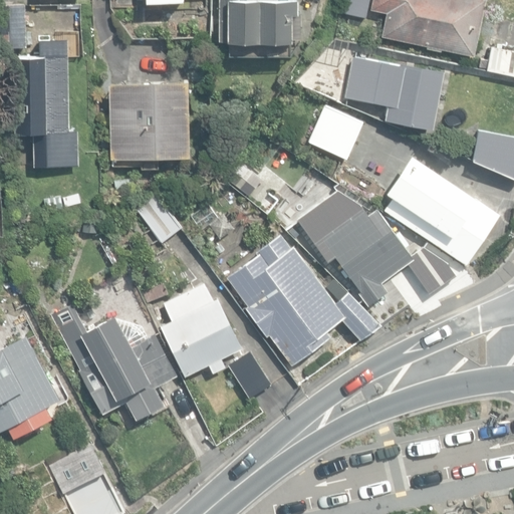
[(300,0),(227,0),(229,52),(288,50),(287,40),(295,39),(295,15),(301,15),(300,0)]
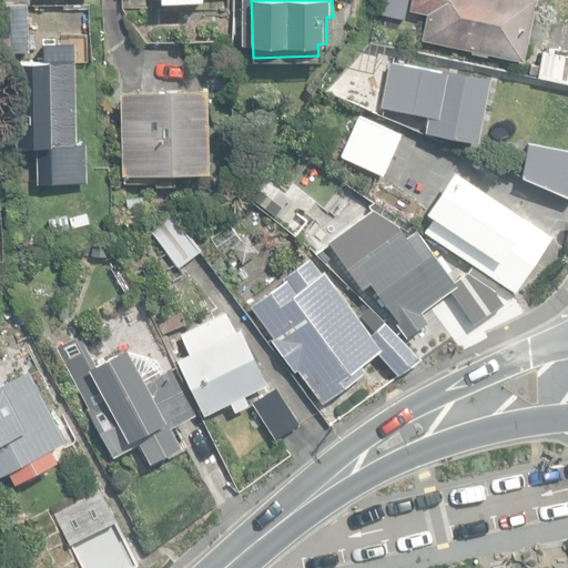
[(524,61),(525,61),(526,51),(536,0),(411,0),(409,10),(426,13),(421,40),(472,50),(472,53),(486,56),(487,53),(524,61)]
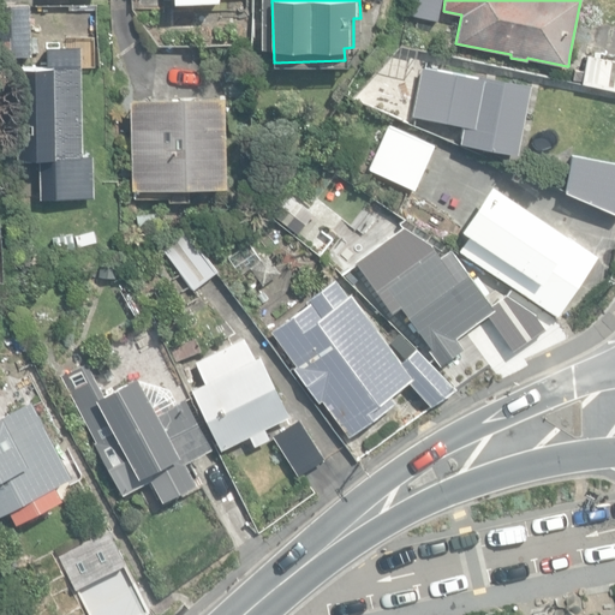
[(0,3),(0,57),(31,55),(29,3),(0,3)]
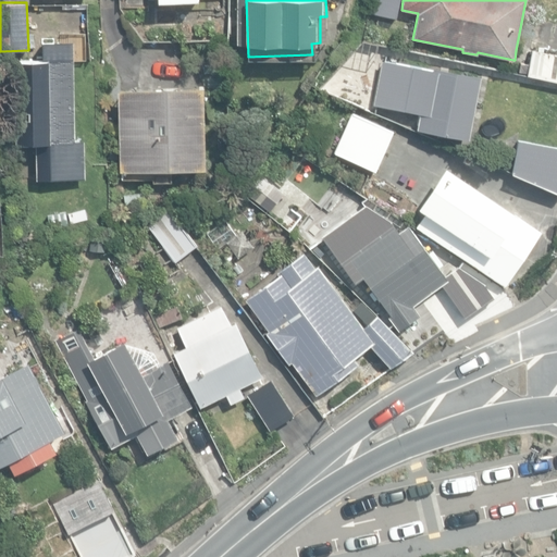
[(528,75),(556,81),(556,54),(532,51),(528,75)]
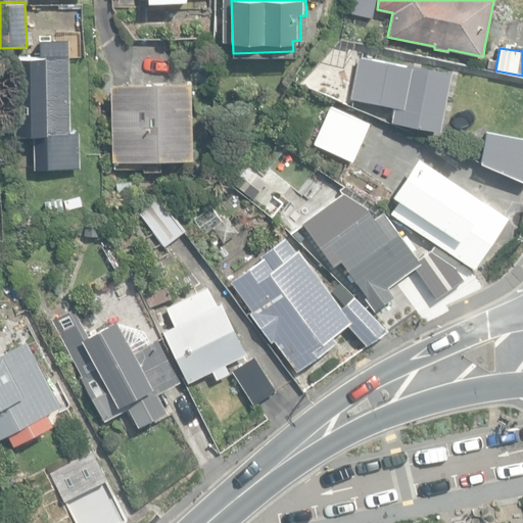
[(11,53),(11,135),(70,135),(70,134),(69,53),(11,53)]
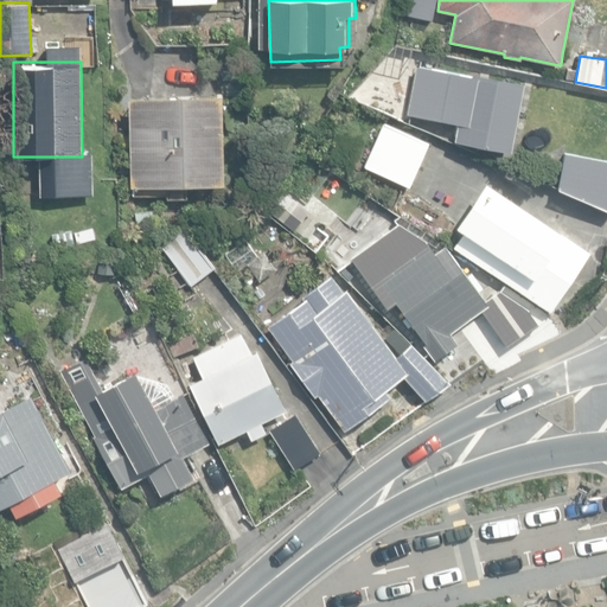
[(454,141),(510,152),(523,83),(519,82),(519,83),(452,71),(451,71),(416,65),(407,115),(458,125),(454,141)]
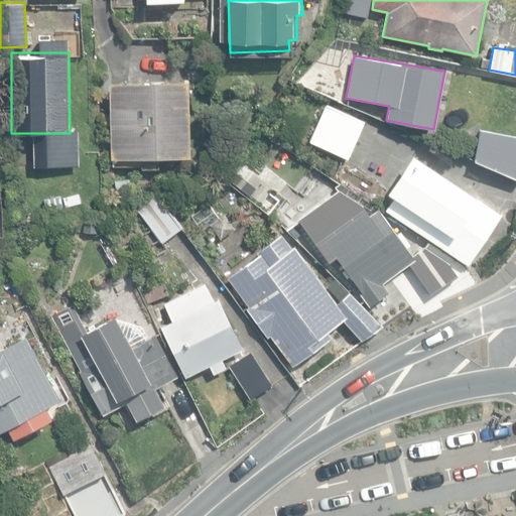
[(111,82),(113,166),(188,164),(190,164),(188,80),(111,82)]
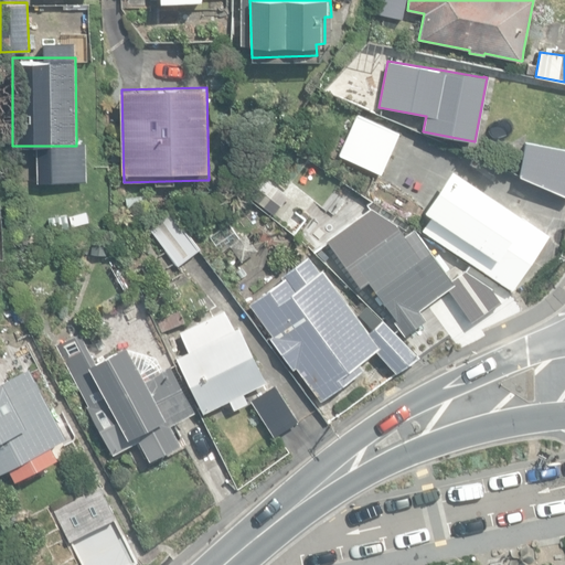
[(339,155),(382,173),(400,132),(400,131),(358,114),(339,153),(339,155)]
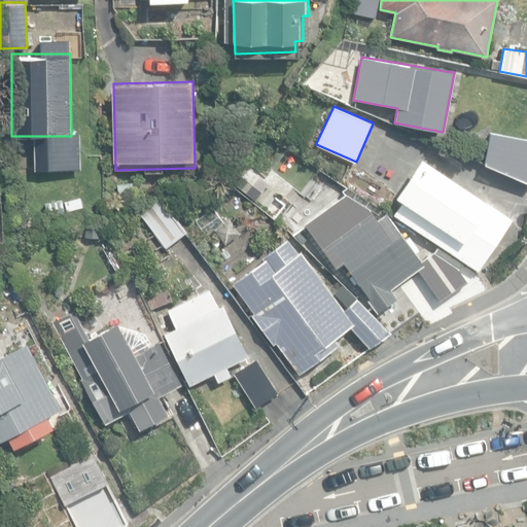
[(483,162),(526,181),(526,138),(490,131),(483,162)]
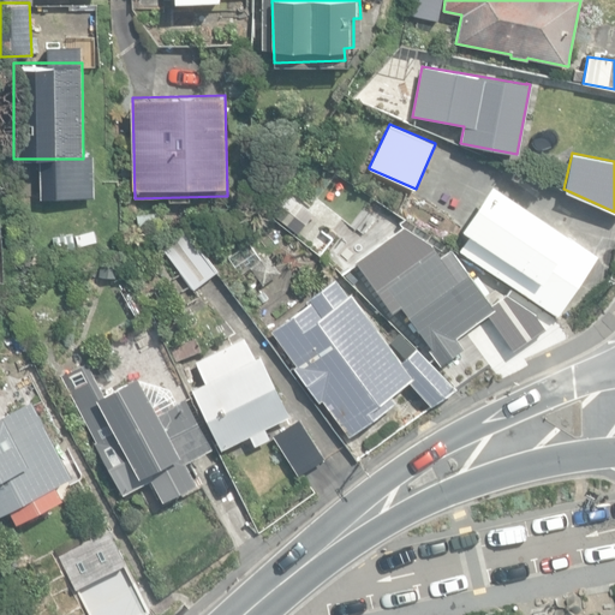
[(460,251),(559,315),(597,255),(571,238),(572,236),(493,185),(464,228),(472,234),(460,251)]
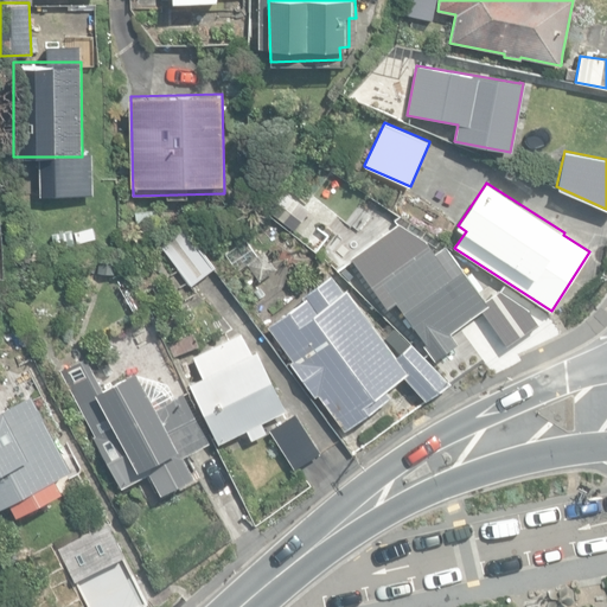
[(171,274),(190,298),(197,292),(192,285),(215,268),(184,228),(163,246),(179,267),(171,274)]
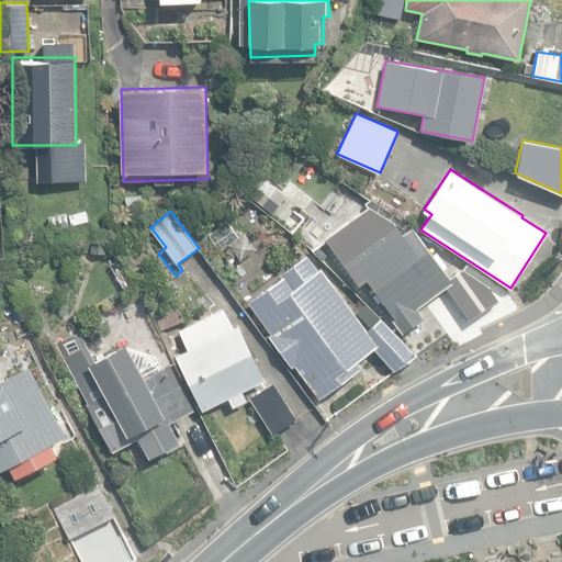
[(394,319),(404,334),(425,318),(418,308),(453,283),(412,227),(400,218),(343,260),(355,277),(361,271),(396,318),(394,319)]
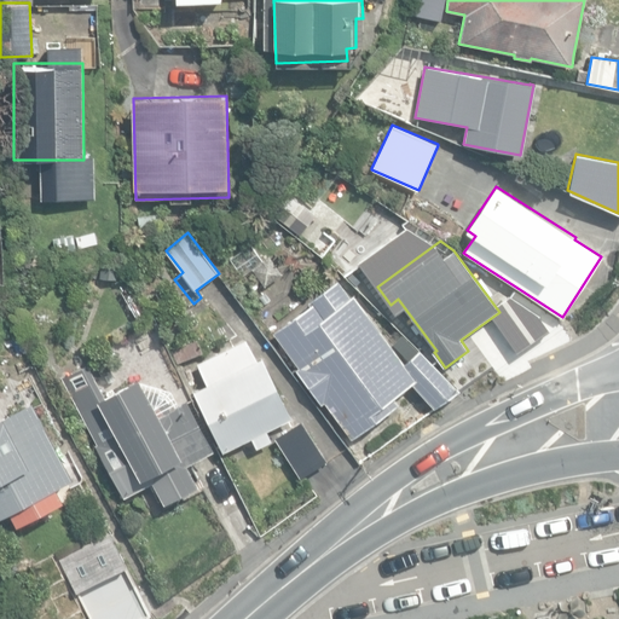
[(252,268),(265,287),(283,272),(270,255),(252,268)]
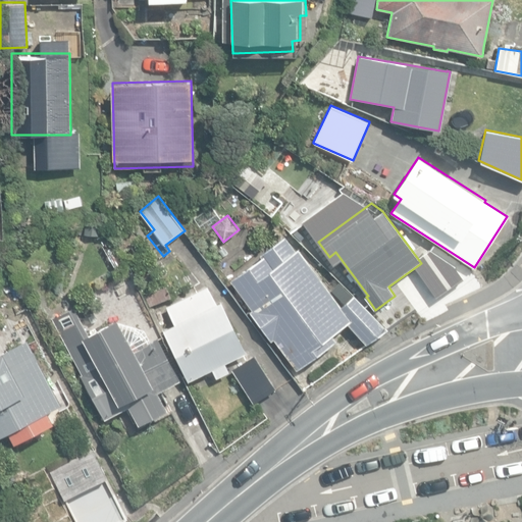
[(276,340),(299,370),(337,342),(332,334),(348,322),(352,319),(342,306),(299,248),(296,251),(284,237),(231,276),(254,308),(249,311),(272,343),(276,340)]
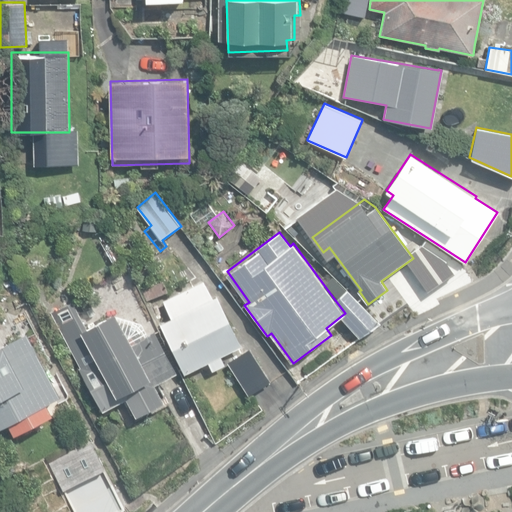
[(410,253),(433,287),(451,274),(428,240),(410,253)]
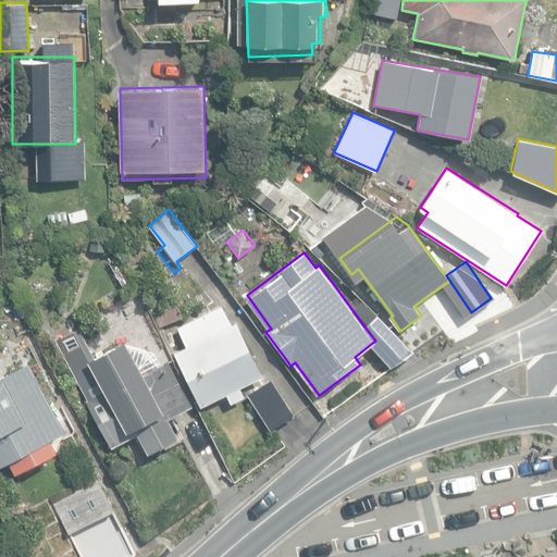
[(175,350),(201,405),(226,393),(232,404),(246,396),(242,386),(263,375),(236,322),(232,324),(231,324),(221,305),(188,320),(189,322),(180,326),(181,330),(180,331),(187,345),(175,350)]
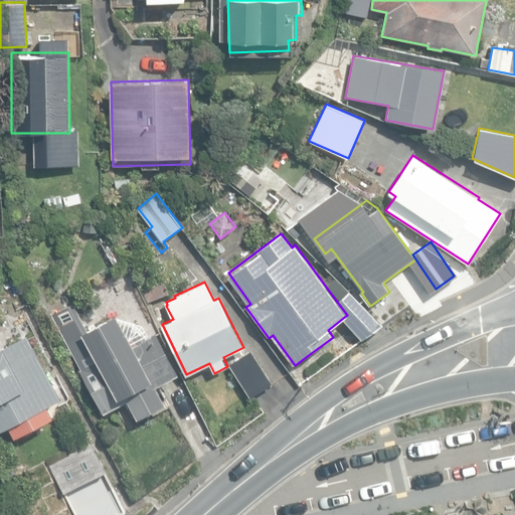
[(144,291),(148,302),(169,294),(164,283),(144,291)]
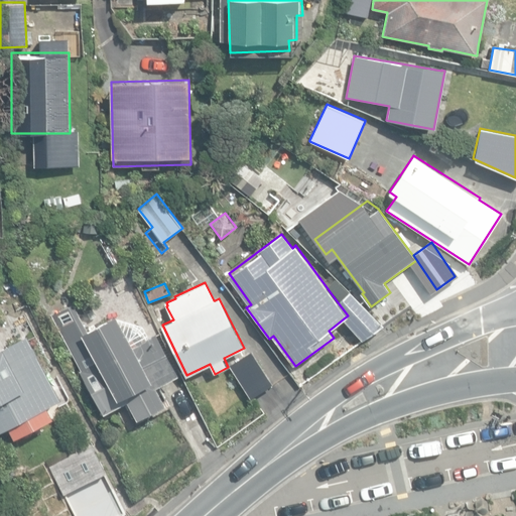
[(348,315),(344,318),(363,340),(383,326),(384,326),(352,290),(338,302),(348,315)]
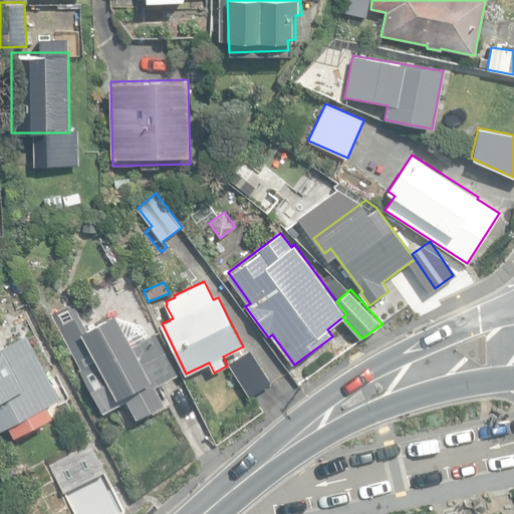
[(126,401),(136,419),(165,403),(155,386),(178,372),(155,331),(147,335),(144,331),(140,327),(135,324),(130,322),(124,320),(119,320),(113,320),(108,321),(102,323),(98,325),(97,325),(87,331),(72,303),(52,314),(81,367),(79,368),(104,414),(126,401)]
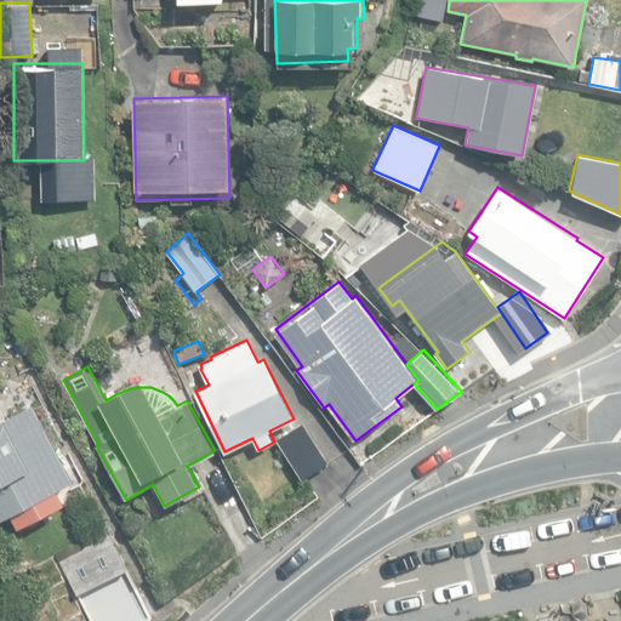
[(16,527),(63,502),(56,488),(73,478),(33,403),(0,420),(0,517),(9,513),(16,527)]
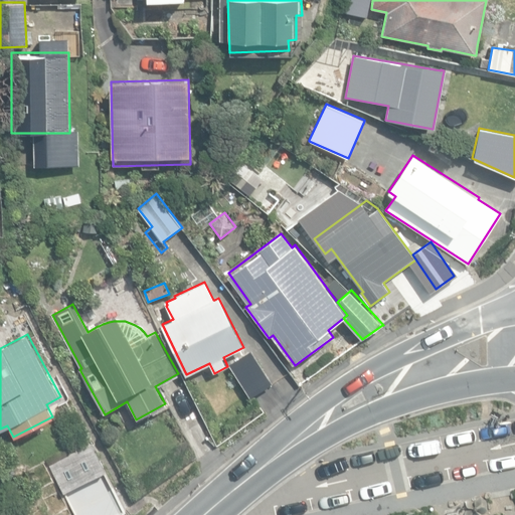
[(228,363),(250,397),(272,383),(271,383),(249,350),(228,363)]
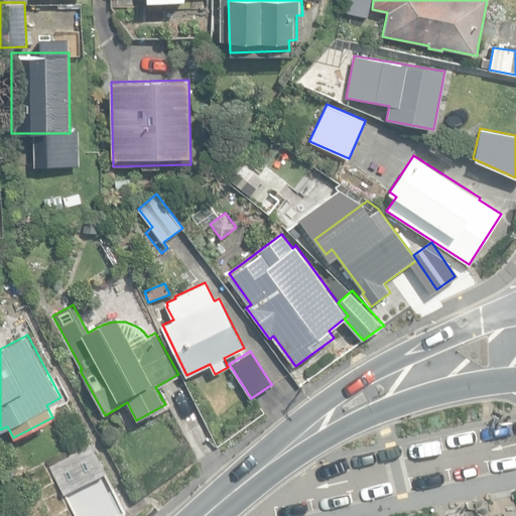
[(50,466),(74,515),(116,515),(126,508),(96,445),(50,466)]
